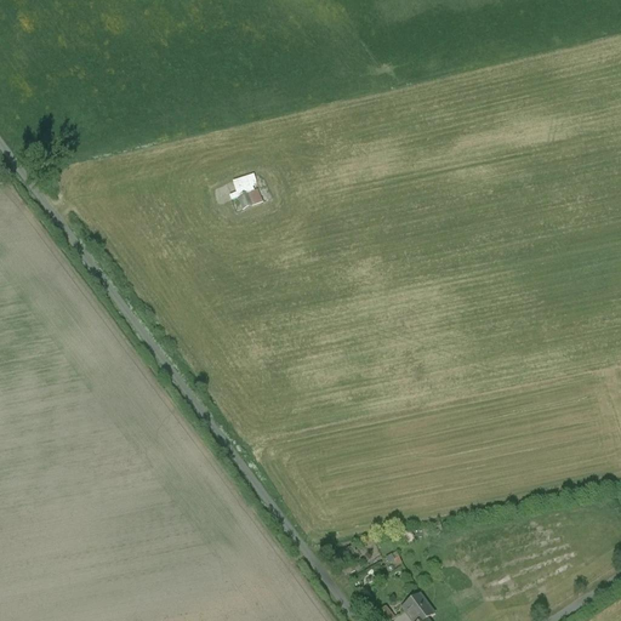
[(233,180),(235,194),(231,195),(231,198),(257,192),(254,176),(233,180)]
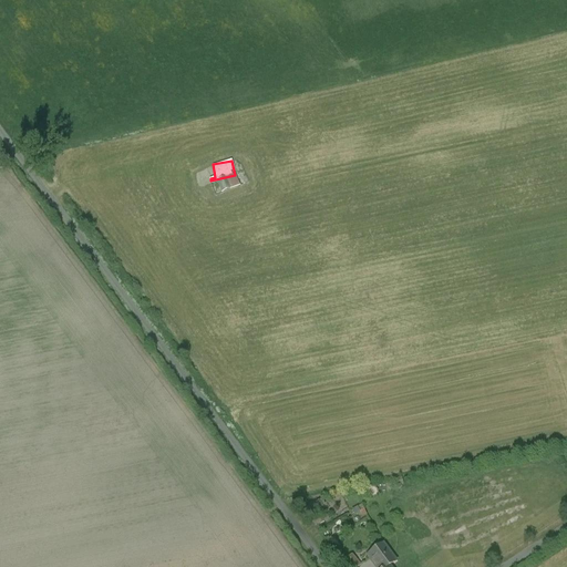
[(236,173),(227,176),(232,188),(240,186),(236,173)]
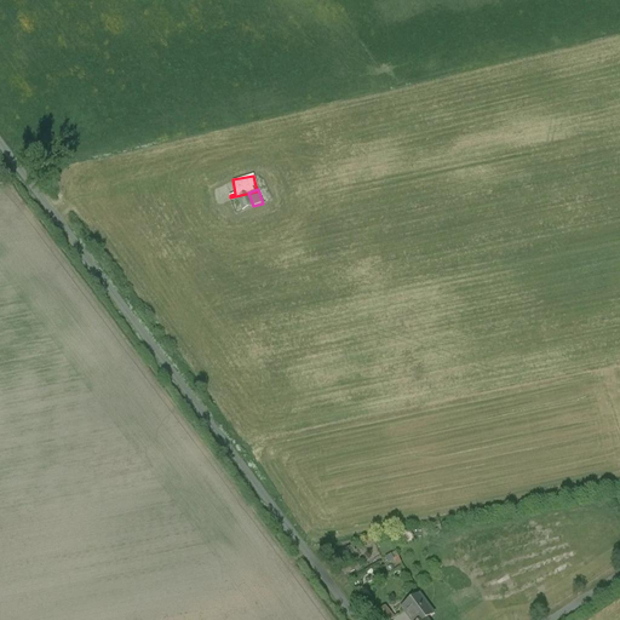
[(233,200),(239,213),(253,207),(248,194),(233,200)]
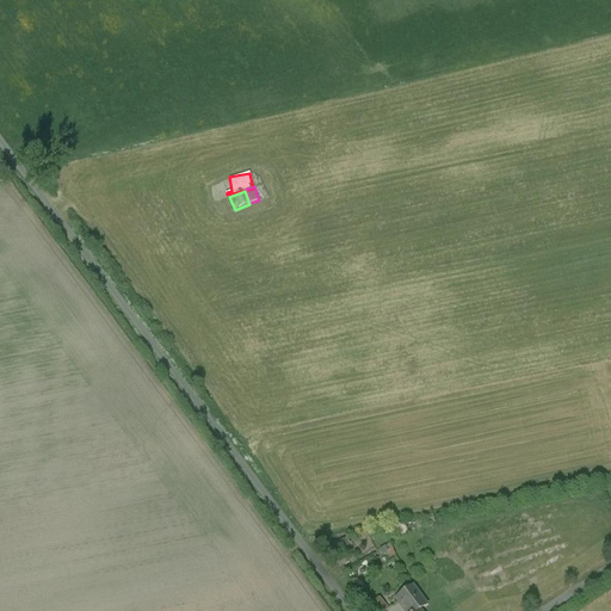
[(392,544),(380,549),(382,557),(395,553),(392,544)]
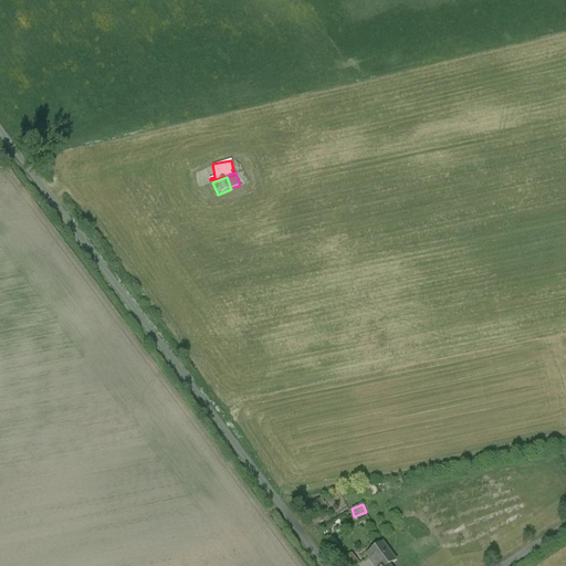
[(383,543),(367,554),(376,565),(386,565),(389,564),(396,559),(383,543)]
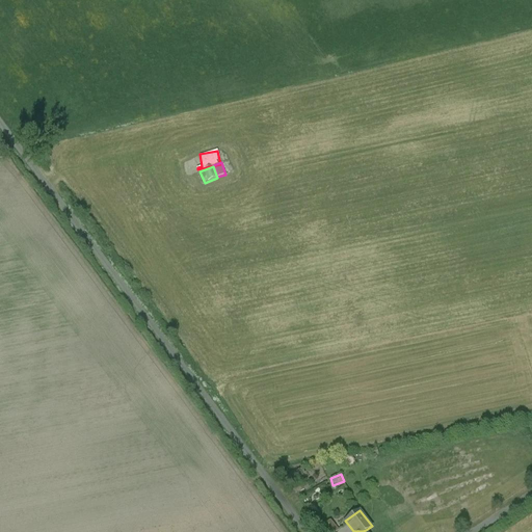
All buildings are outlined.
